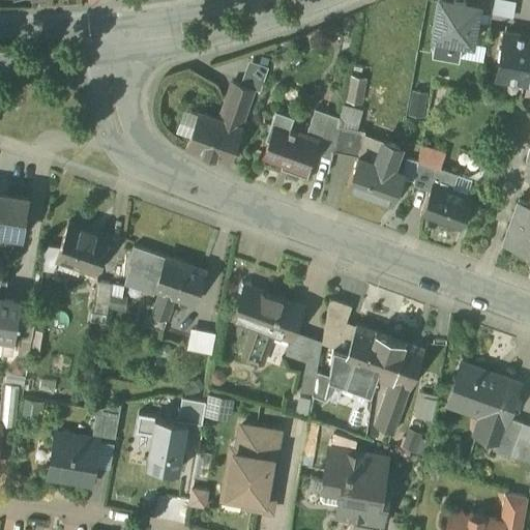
[(453,0),(437,0),(432,34),(468,39),(474,3),(453,0)]
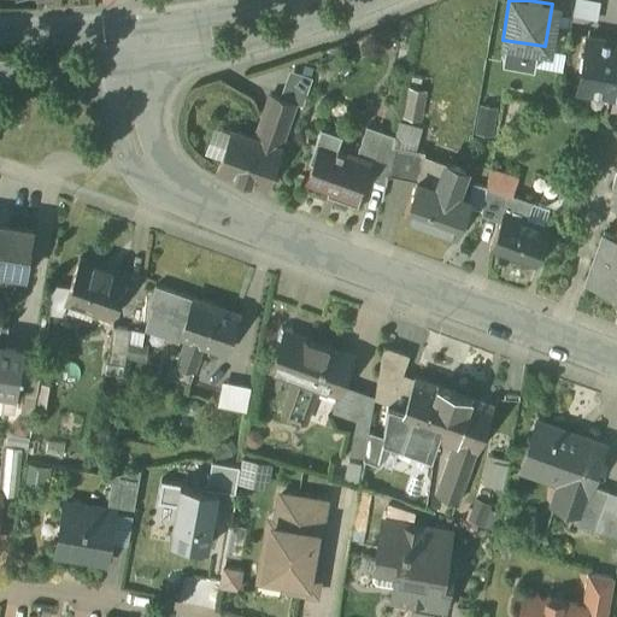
[(616,54),(616,42),(588,37),(585,57),(581,57),(579,71),(582,71),(579,92),(610,97),(616,54)]
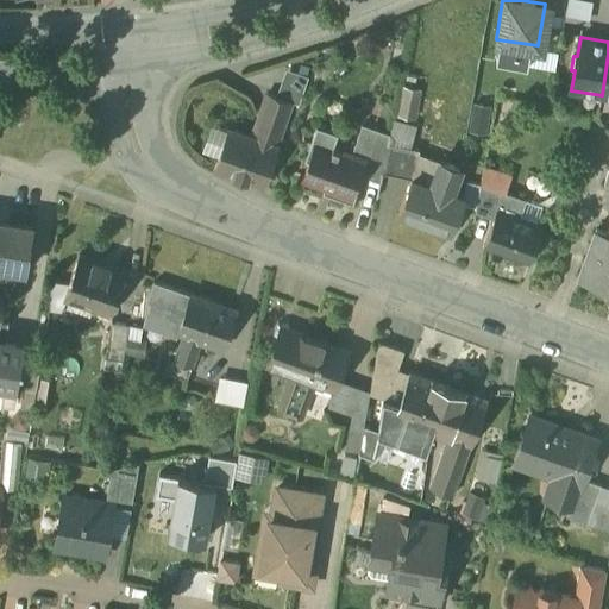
[(292,102),(268,95),(253,138),(276,146),(292,102)]
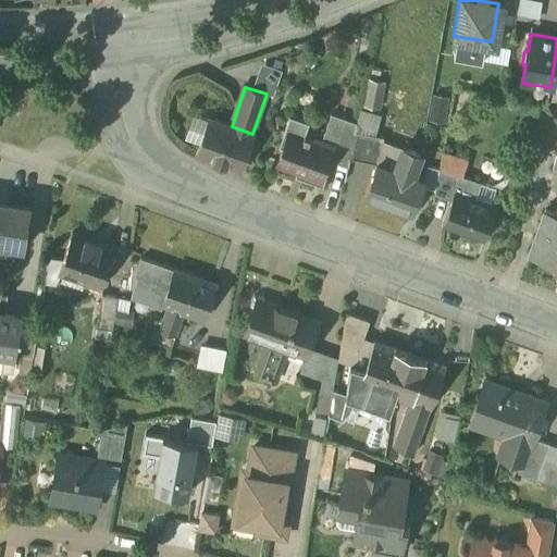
[(357,123),(332,114),(322,141),(333,146),(329,159),(348,166),(357,123)]
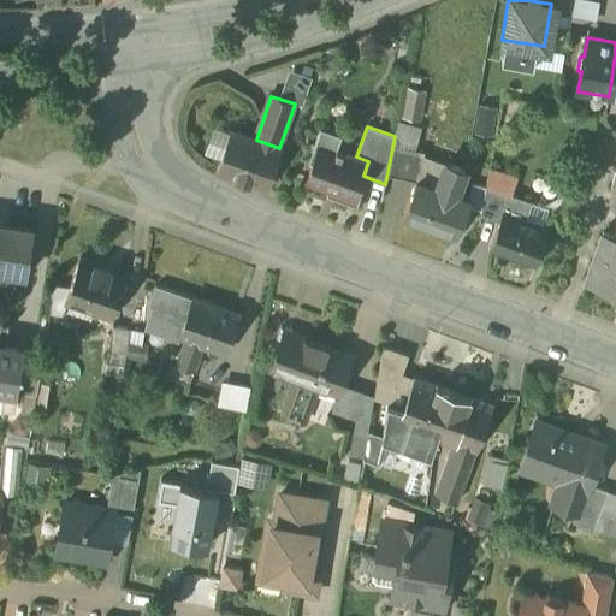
[(256,140),(231,131),(218,170),(268,188),(282,149),(279,148),(256,140)]
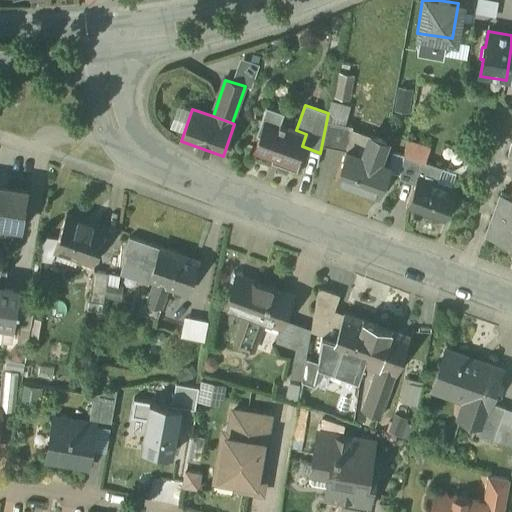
[(280,124),(267,119),(255,151),(295,165),(302,146),(306,134),(296,130),(285,126),(286,124),(281,123),(280,124)]
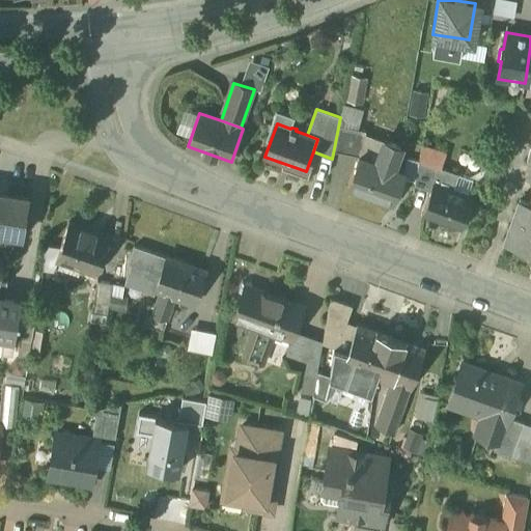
[(366,132),(340,127),(336,151),(359,156),(361,157),(365,136),(366,132)]
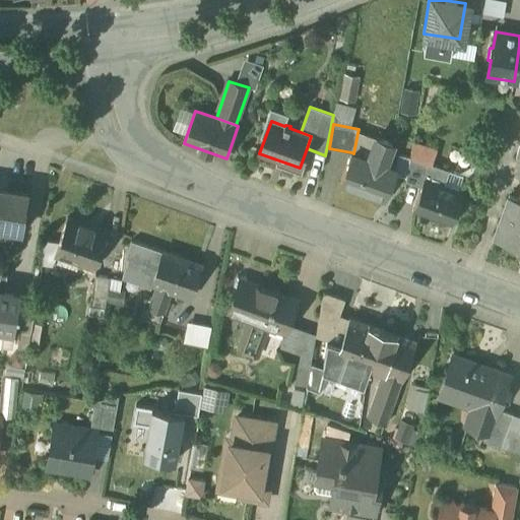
[(377,138),(358,133),(353,153),(370,158),(377,138)]
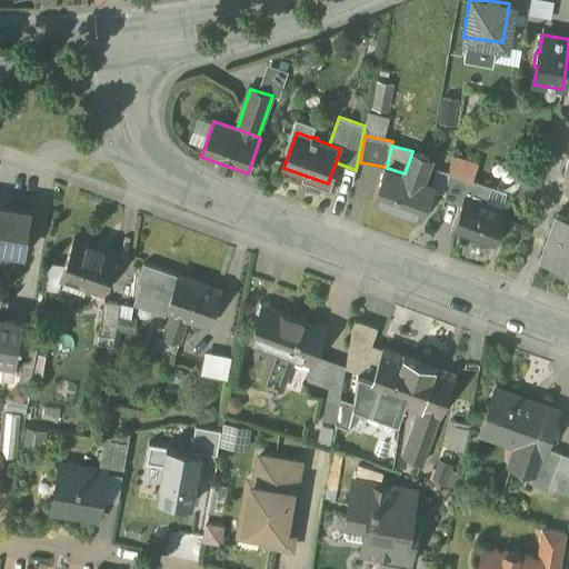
[(430,157),(412,151),(405,173),(422,180),(430,157)]
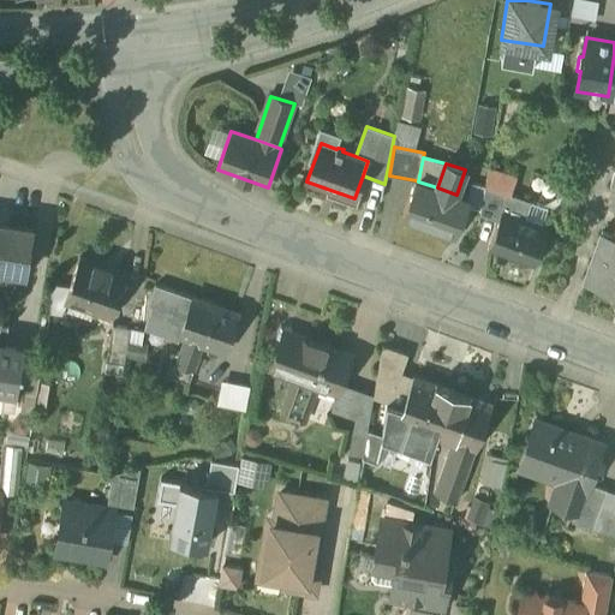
[(517,177),(490,169),(481,214),(500,221),(509,193),(517,177)]
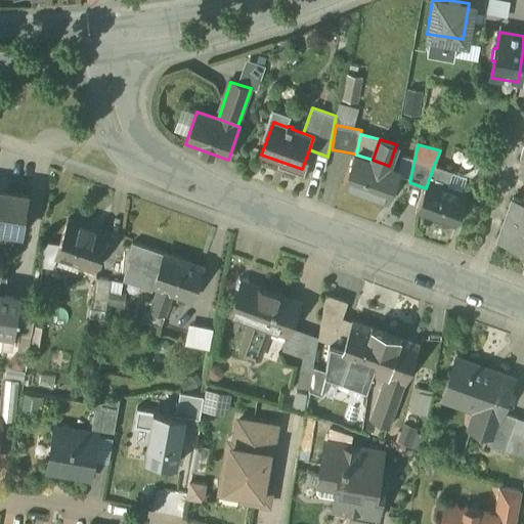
[(356,155),(354,154),(343,184),(389,202),(400,170),(389,166),(373,160),(356,155)]
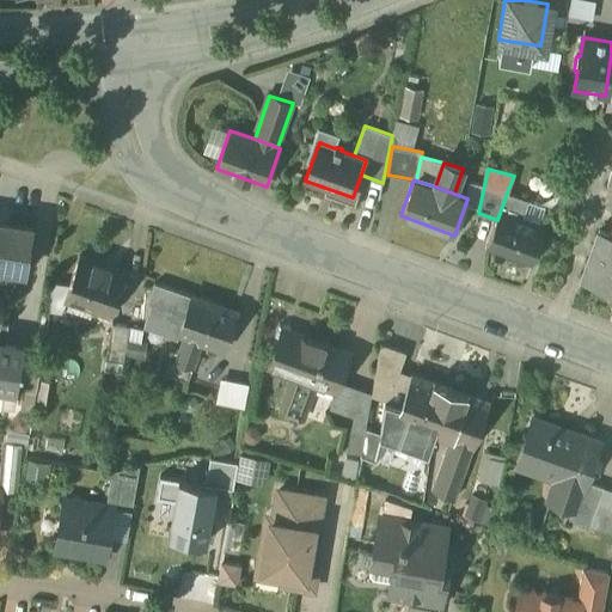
[(530,201),(507,193),(497,220),(488,248),(533,263),(545,227),(524,219),(530,201)]
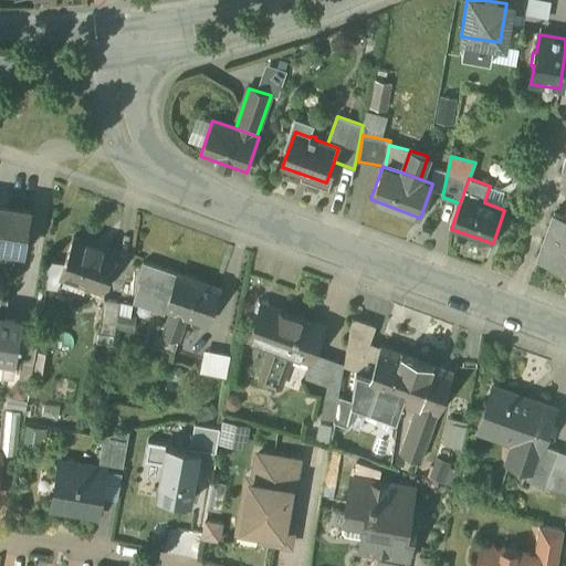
[(9,210),(0,208),(0,245),(25,250),(31,211),(9,207),(9,210)]
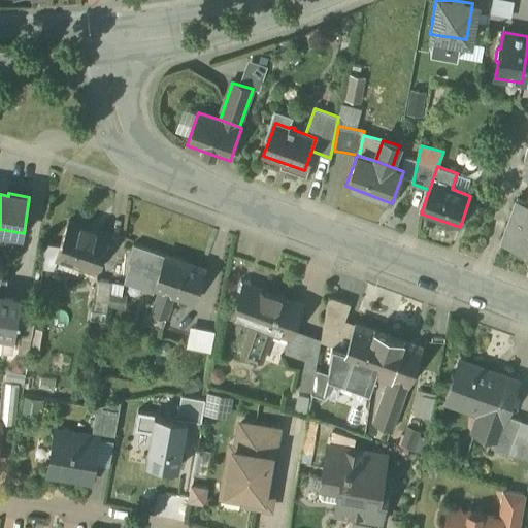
[(527,202),(518,199),(502,242),(527,252),(527,202)]
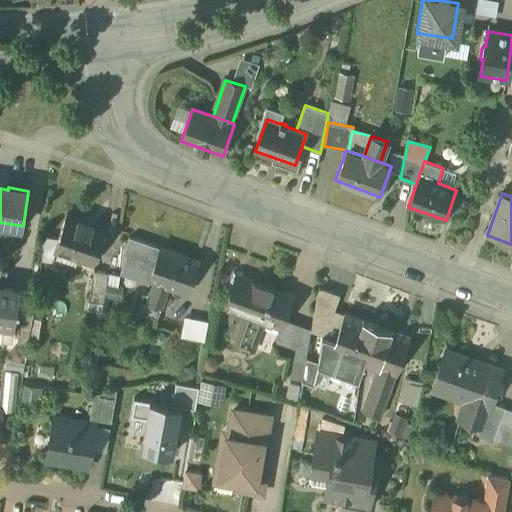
[(106,228),(67,214),(54,250),(94,264),(106,228)]
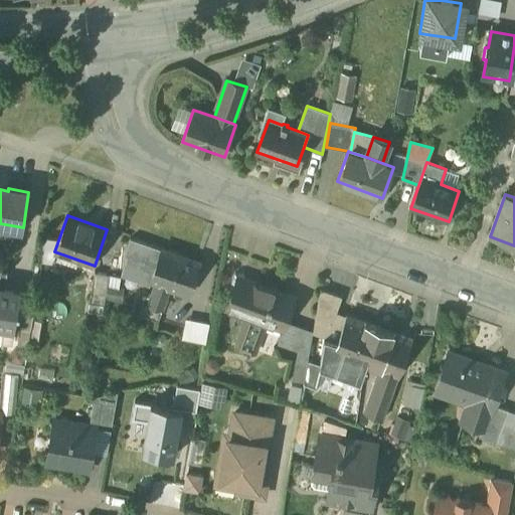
[(163,249),(131,238),(125,254),(128,255),(123,271),(152,281),(163,249)]
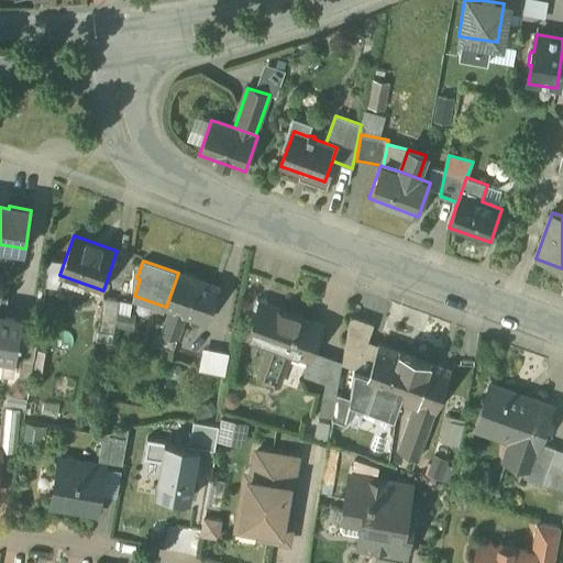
[(218,287),(178,273),(166,307),(170,308),(187,315),(206,321),(218,287)]
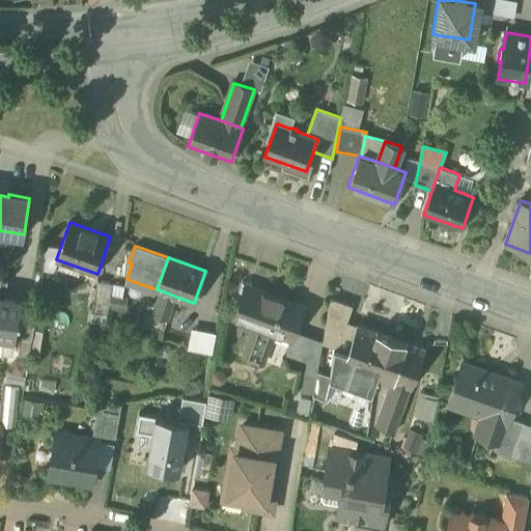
[(113,283),(98,281),(92,312),(108,314),(113,283)]
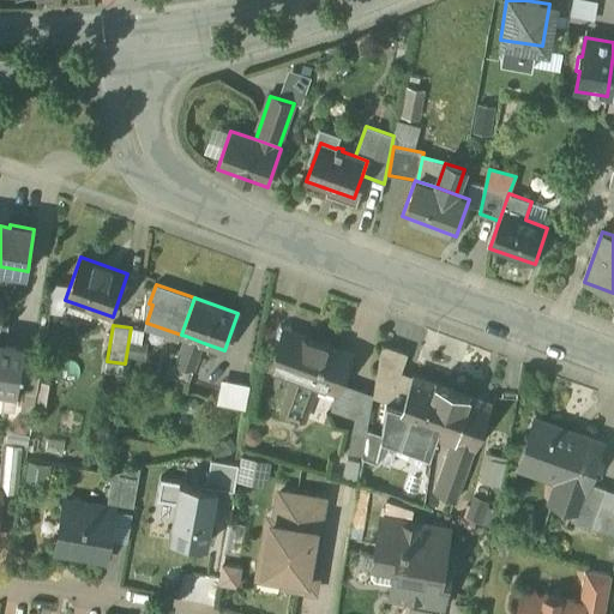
[(349,353),(292,331),(293,330),(281,325),(277,336),(282,337),(270,368),(293,377),(281,410),(306,420),(318,385),(337,392),(341,383),(351,353),(349,351),(349,353)]
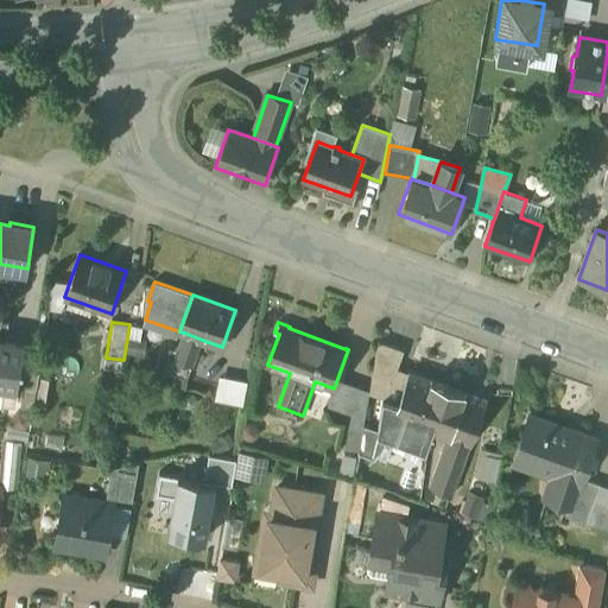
[(202,340),(184,333),(175,360),(175,361),(192,367),(202,340)]
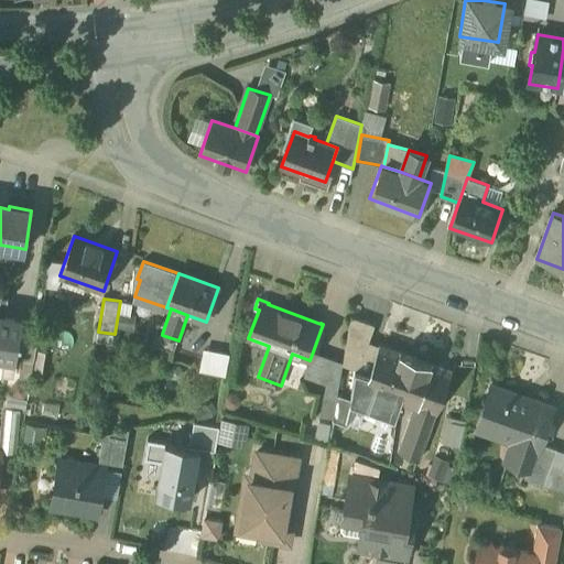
[(21,321),(0,316),(0,355),(15,357),(21,321)]
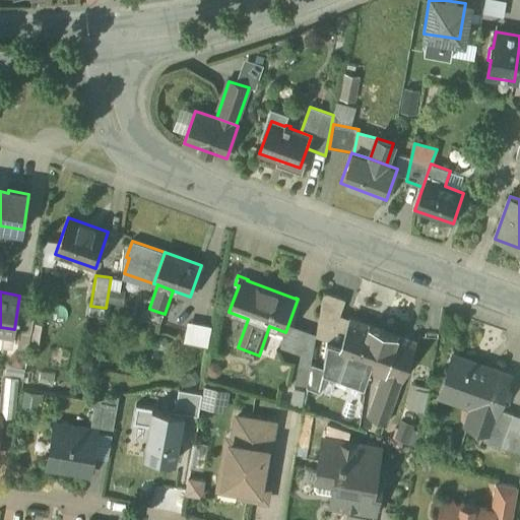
[(345,300),(324,291),(319,321),(336,326),(345,300)]
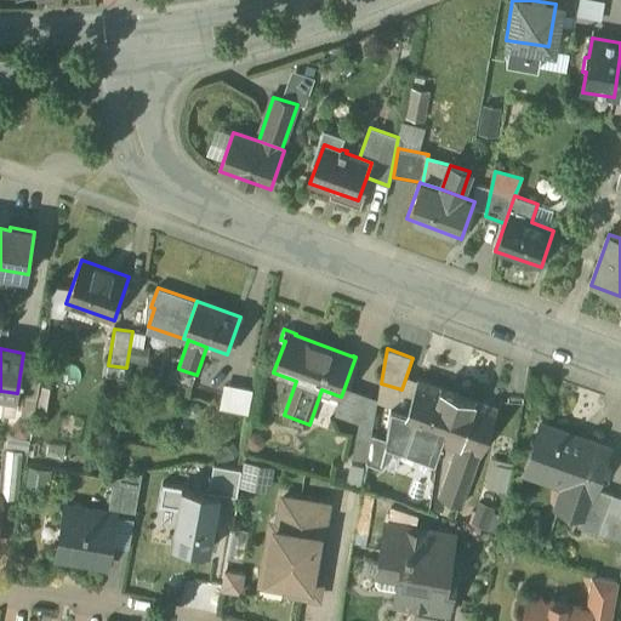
[(197,375),(178,369),(178,368),(174,366),(170,379),(193,387),(197,375)]
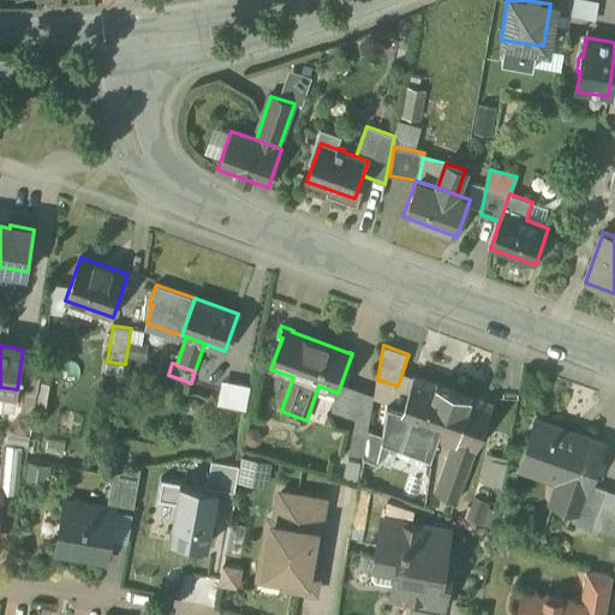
[(413,376),(404,407),(388,402),(382,437),(368,433),(363,459),(383,466),(393,441),(413,448),(416,440),(433,446),(429,454),(430,454),(439,435),(453,390),(413,376)]
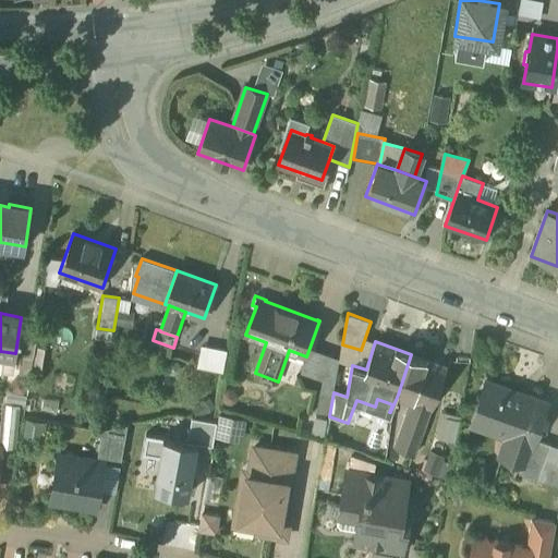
[(226,349),(202,344),(197,367),(222,372),(226,349)]
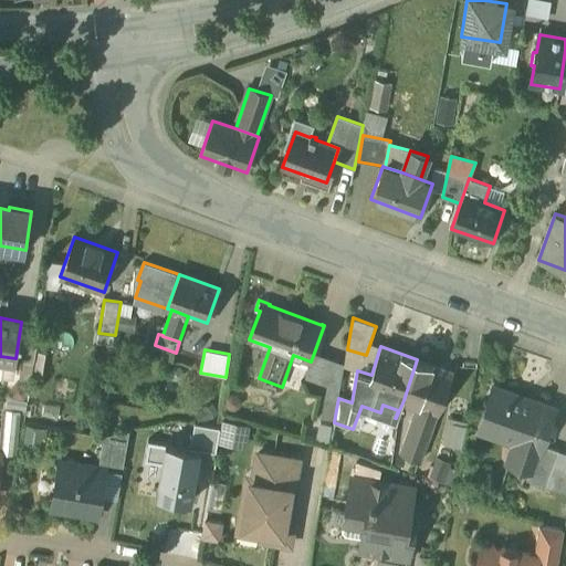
[(311,362),(305,377),(339,389),(344,364),(314,353),(311,362)]
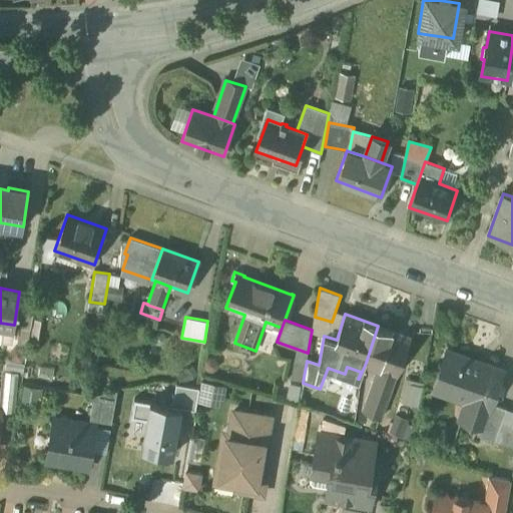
[(411,338),(378,326),(366,363),(379,367),(368,396),(387,402),(398,374),(411,338)]
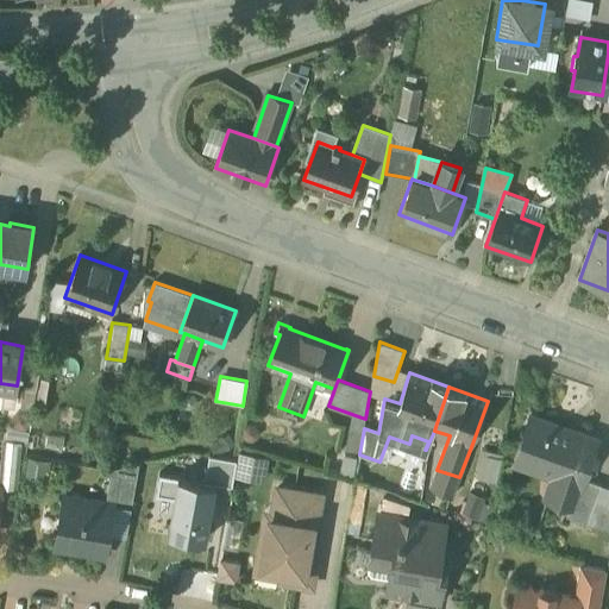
[(572,432),(531,418),(516,456),(556,470),(558,470),(571,434),(572,432)]
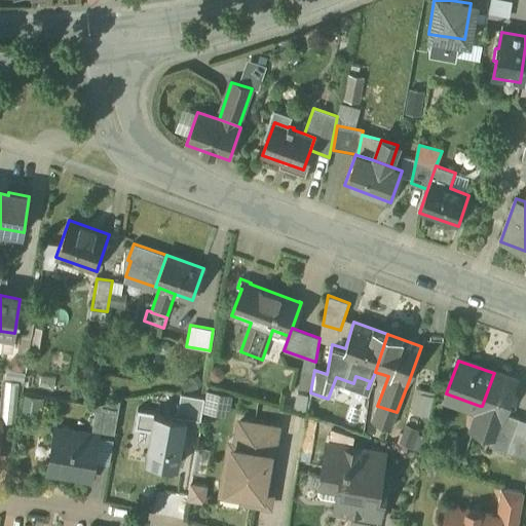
[(514,382),(493,375),(482,406),(480,406),(473,424),(494,433),(497,434),(504,413),(516,381),(515,380),(514,382)]
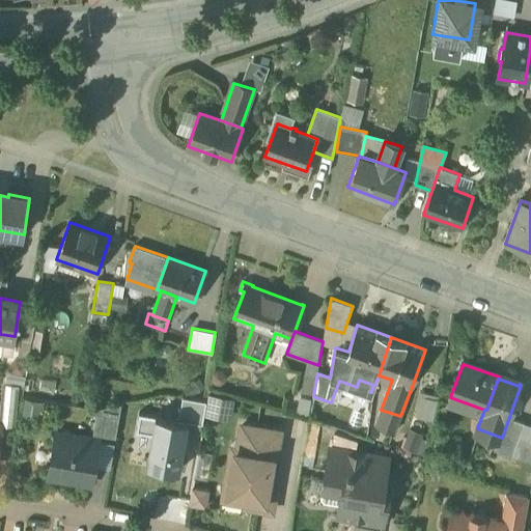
[(230,418),(234,398),(207,393),(205,400),(203,413),(230,418)]
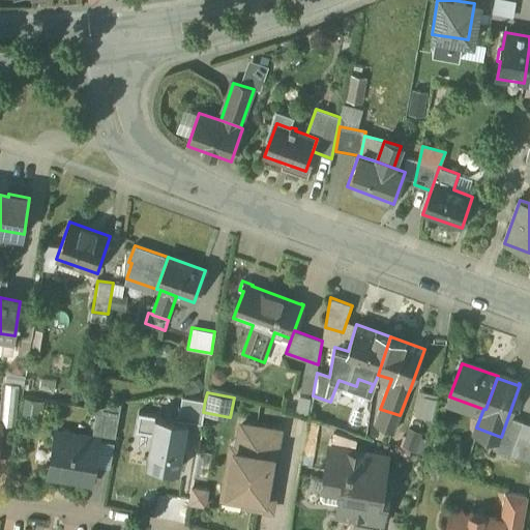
[(181,395),(178,418),(187,420),(201,422),(203,412),(205,400),(181,395)]
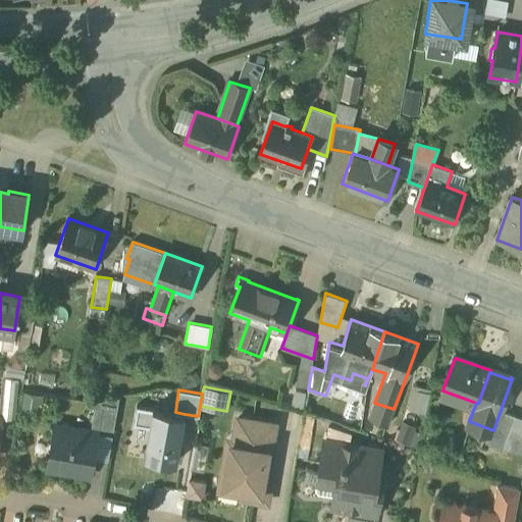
[(119,397),(97,401),(96,401),(92,426),(114,430),(119,397)]
